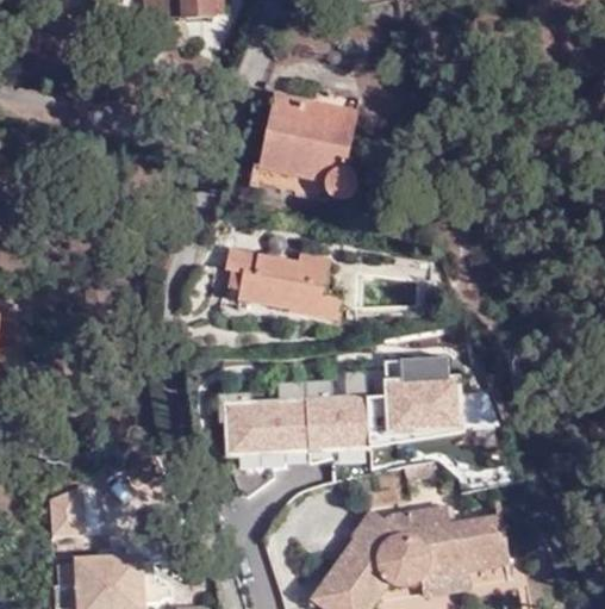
[(142,0),(143,16),(158,16),(158,22),(178,22),(179,24),(210,24),(210,22),(211,0),(219,0),(218,0),(142,0)]
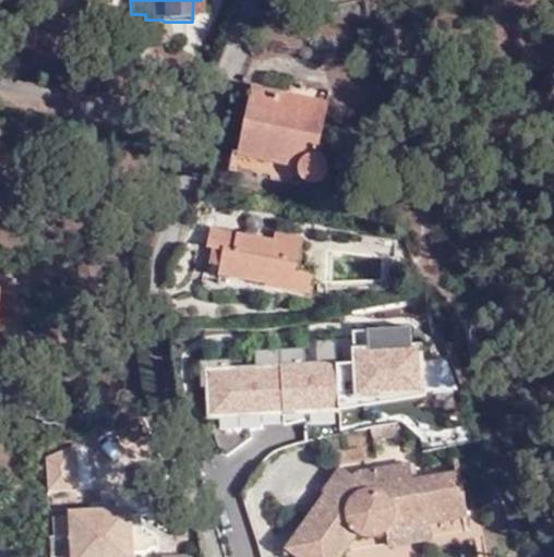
[(264,82),(262,89),(328,105),(333,87),(303,82),(303,84),(291,82),(290,87),(264,82)]
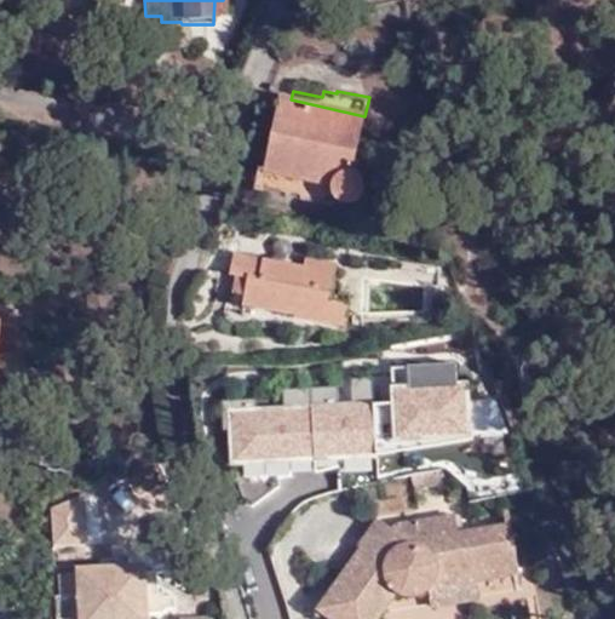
[(352,172),(365,116),(291,99),(282,98),(268,168),(260,167),(256,190),(342,210),(343,210),(348,210),(354,208),(357,206),(361,201),(363,196),(365,195),(365,190),(363,184),(361,179),(357,176),(352,172)]
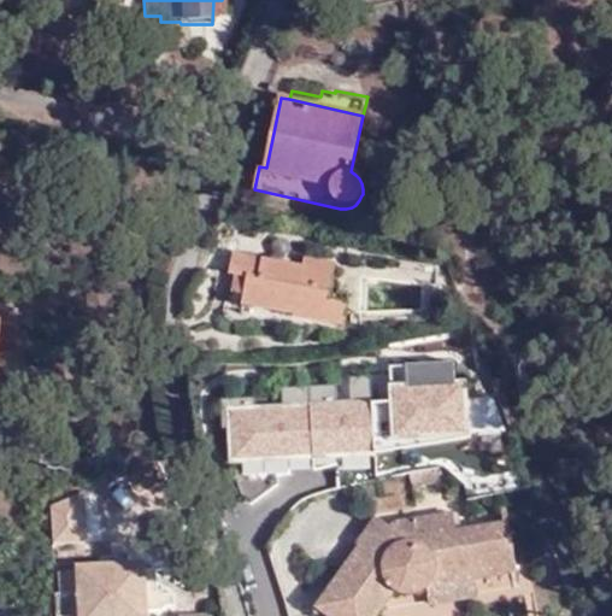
[(296,268),(230,254),(227,274),(233,275),(229,293),(241,295),(239,303),(289,312),(289,316),(336,326),(341,299),(321,295),(327,263),(299,257),(296,268)]
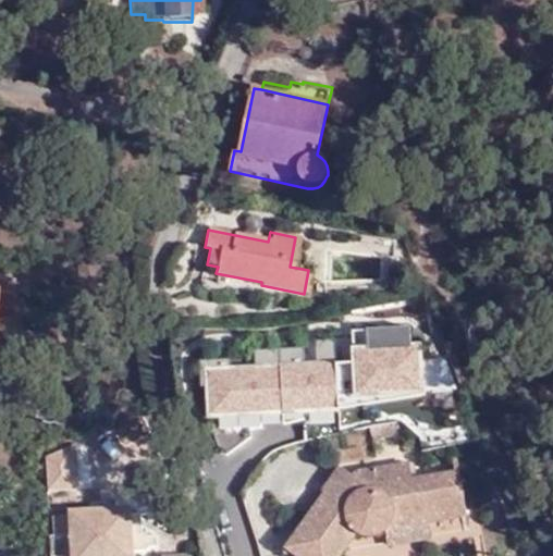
[(418,348),(412,348),(409,325),(366,329),(366,330),(367,349),(356,350),(357,361),(335,363),(334,346),(333,336),(315,337),(317,365),(304,365),(303,345),(255,348),(256,368),(230,370),(230,357),(199,359),(201,387),(204,386),(206,415),(212,415),(213,431),(248,429),(247,412),(338,406),(338,395),(420,390),(455,387),(445,359),(418,360),(418,348)]
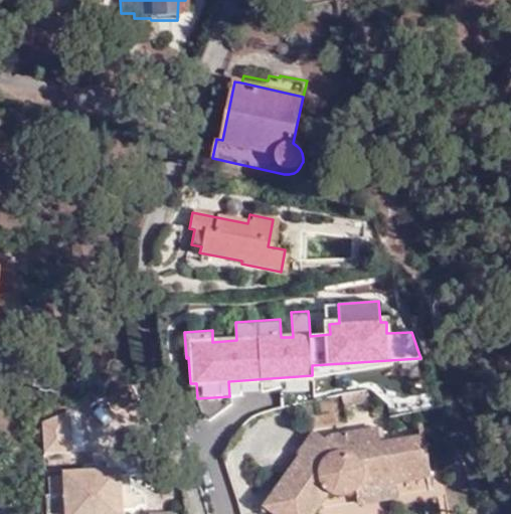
[(325,306),(326,319),(309,320),(310,336),(330,334),(329,324),(339,323),(338,305),(325,306)]
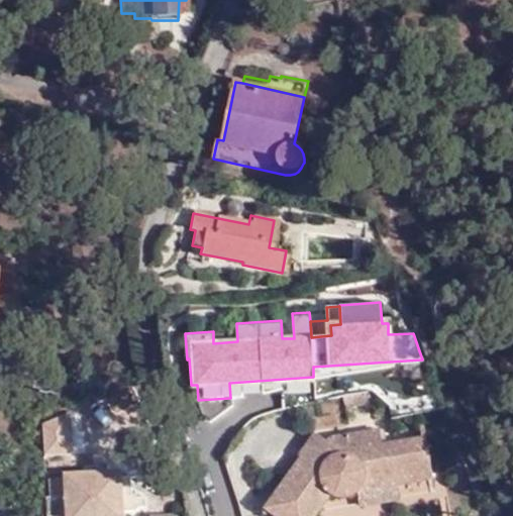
[(390,362),(313,367),(313,377),(314,379),(390,367),(390,362)]
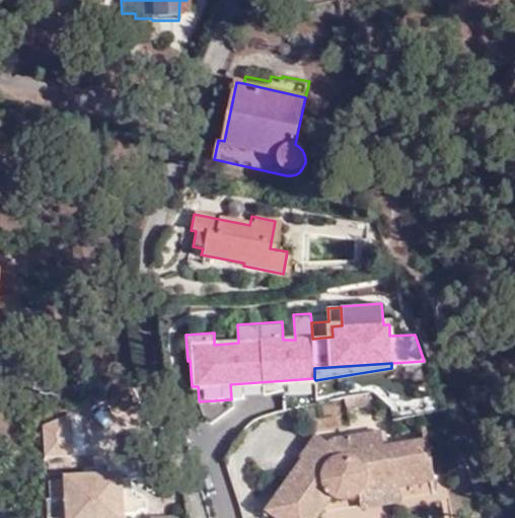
[(315,380),(314,378),(230,384),(231,399),(239,399),(238,394),(259,392),(259,395),(315,383),(315,380)]
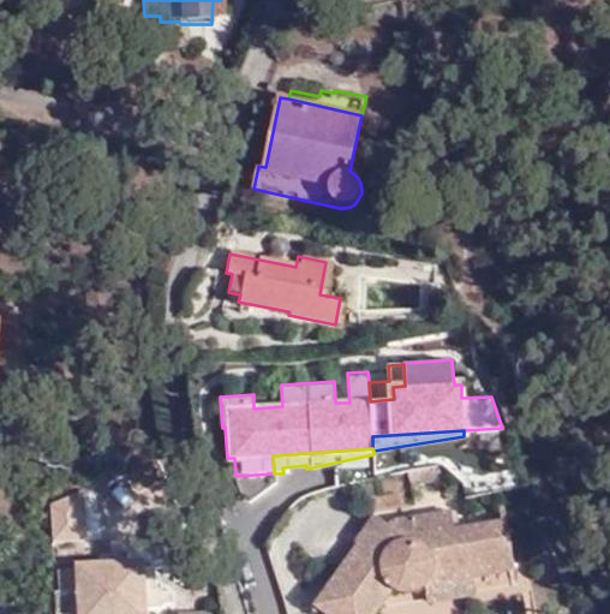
[(435,465),(402,471),(406,486),(438,480),(435,465)]
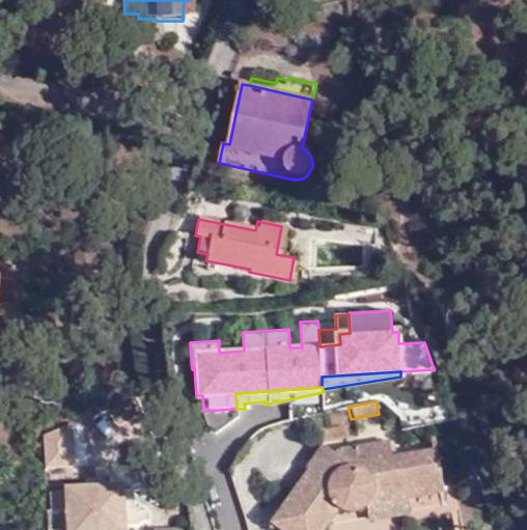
[(302,494),(294,487),(270,522),(280,529),(322,529),(338,506),(340,508),(344,510),(350,511),(355,510),(359,508),(363,506),(365,502),(365,498),(443,485),(436,447),(390,455),(387,441),(344,447),(338,449),(334,454),(321,445),(306,466),(308,468),(316,473),(302,494)]
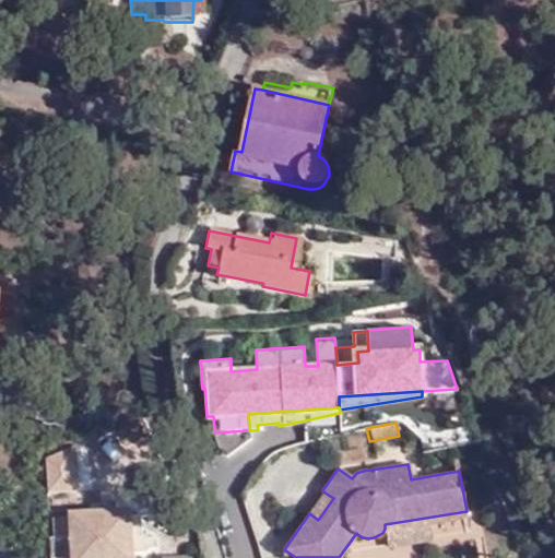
[(333,498),(325,493),(309,513),(318,520),(333,498)]
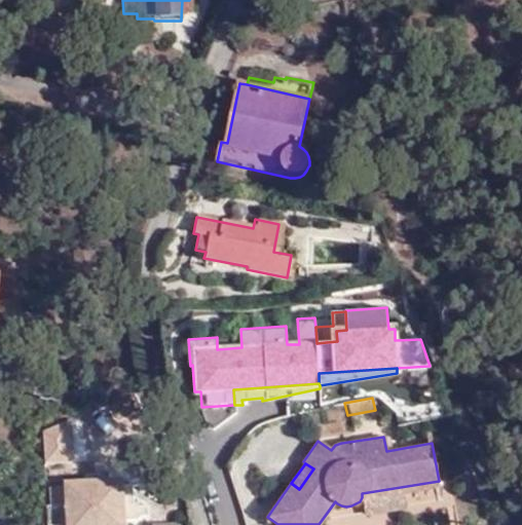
[(362,493),(362,497),(365,515),(406,508),(404,494),(440,488),(439,481),(362,493)]
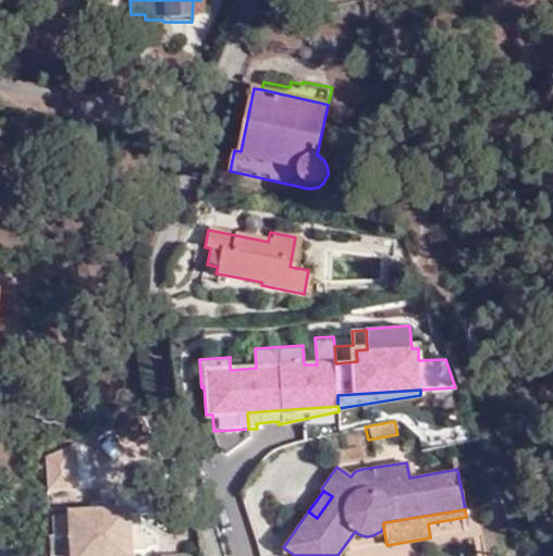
[(90,518),(50,518),(50,536),(47,535),(47,555),(144,555),(145,554),(152,554),(152,543),(144,542),(139,539),(125,539),(125,514),(90,514),(90,518)]
